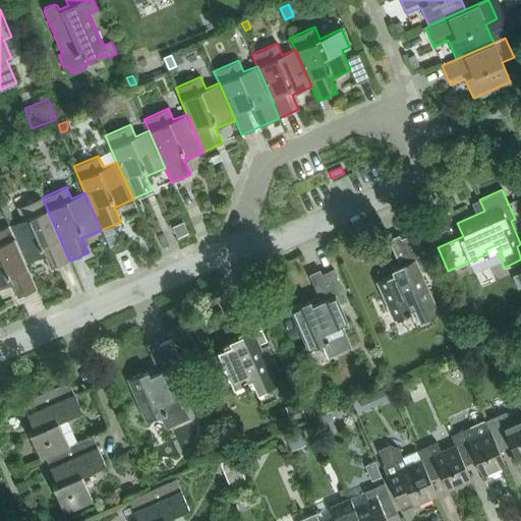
[(22,220),(8,226),(25,264),(44,255),(50,270),(69,261),(42,197),(17,209),(22,220)]
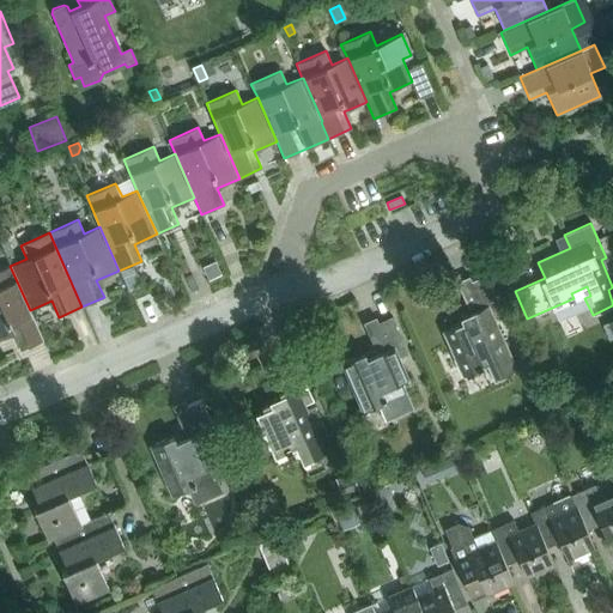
[(43,340),(30,310),(10,266),(0,269),(0,339),(13,333),(20,350),(43,340)]
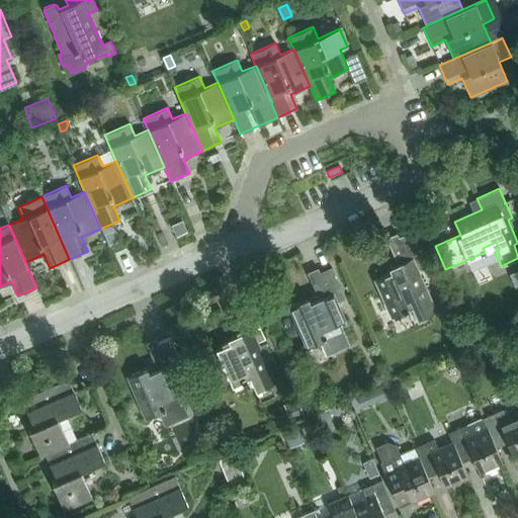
[(390,272),(376,278),(393,315),(411,308),(417,321),(435,312),(417,271),(426,268),(410,233),(398,238),(408,259),(387,268),(390,272)]
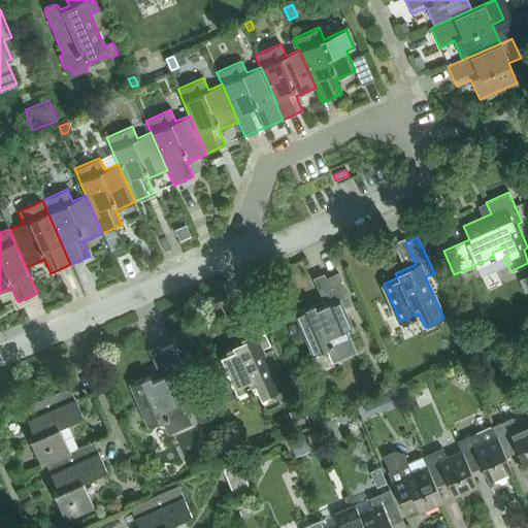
[(314,303),(294,312),(312,355),(331,347),(336,360),(356,352),(347,329),(351,327),(342,308),(351,304),(337,272),(325,277),(334,300),(316,308),(314,303)]
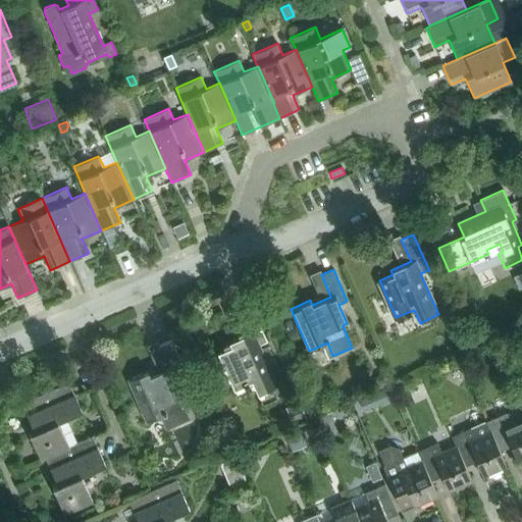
[(251,381),(257,395),(262,405),(279,397),(274,386),(276,385),(258,345),(266,342),(251,306),(239,311),(249,332),(228,342),(230,346),(217,352),(222,364),(215,367),(224,386),(231,383),(233,388),(251,381)]
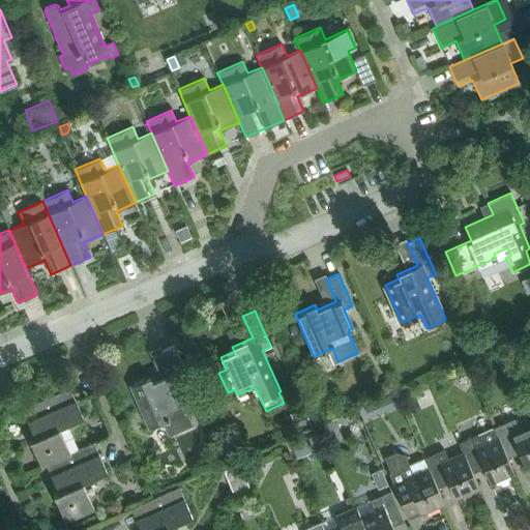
[(150,377),(130,386),(149,428),(167,420),(173,434),(193,425),(182,403),(187,401),(179,382),(187,378),(173,346),(162,351),(171,374),(152,382),(150,377)]
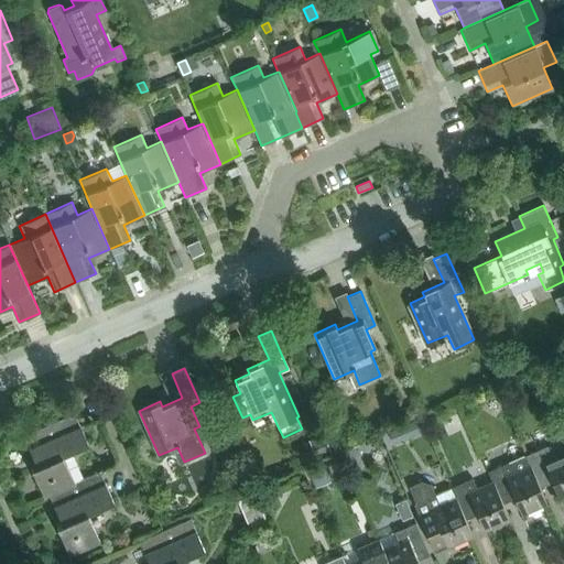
[(35,465),(31,467),(44,497),(49,495),(74,483),(62,455),(88,444),(74,413),(23,435),(35,465)]
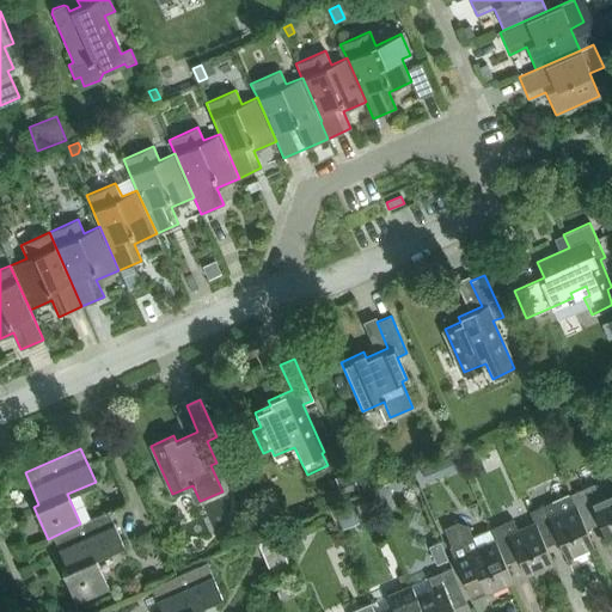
[(435,478),(429,464),(421,467),(427,482),(435,478)]
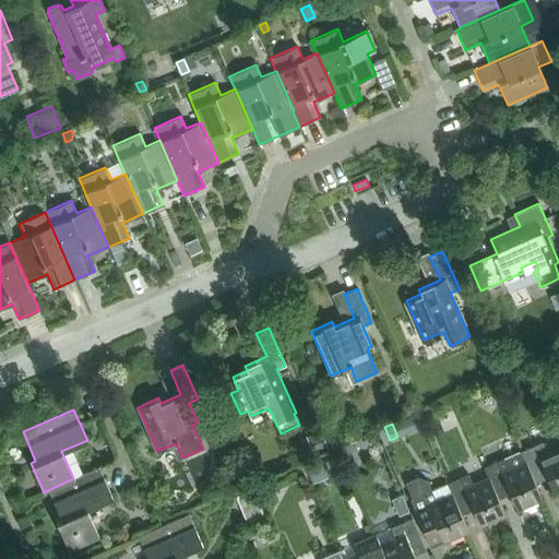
[(320,430),(306,437),(313,454),(328,448),(320,430)]
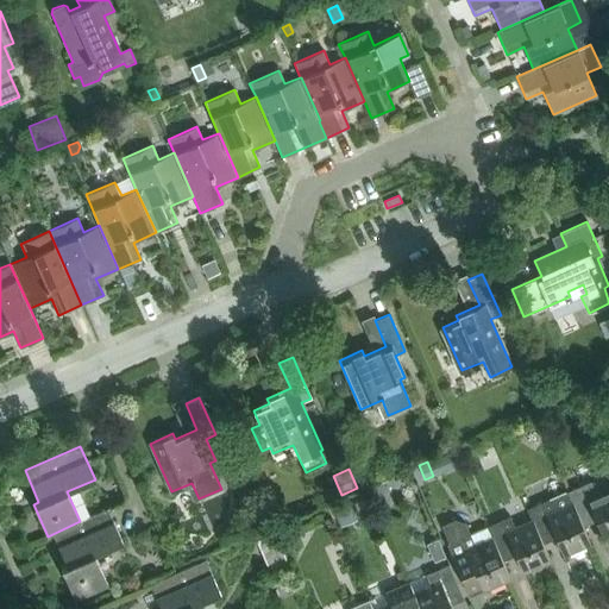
[(590,482),(566,493),(571,503),(581,521),(592,516),(603,539),(608,535),(608,485),(595,493),(590,482)]
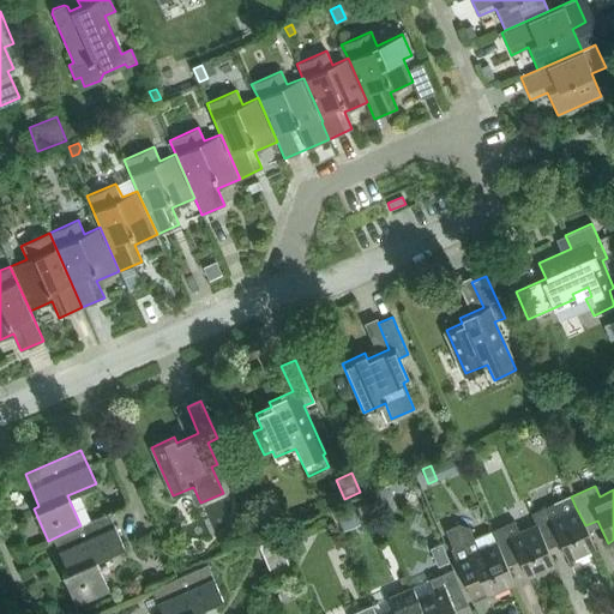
[(535,524),(545,543),(558,537),(567,560),(595,548),(585,525),(576,507),(571,497),(530,513),(535,524)]
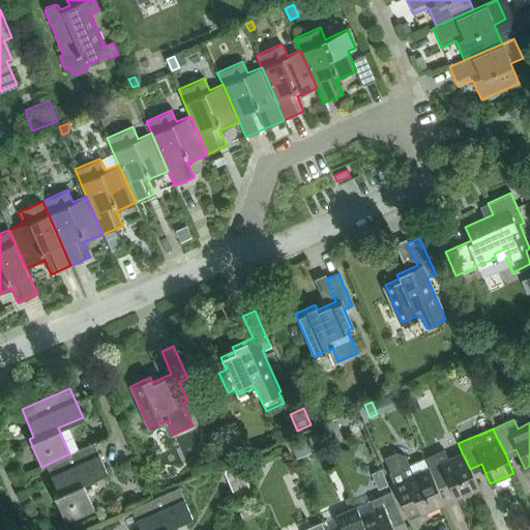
[(293,442),(297,451),(307,447),(303,438),(293,442)]
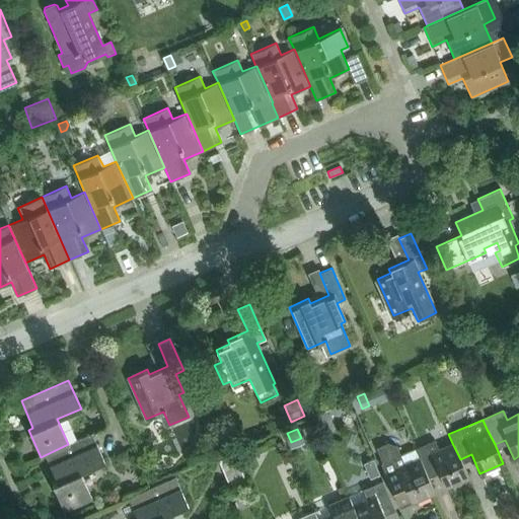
[(68,444),(45,455),(56,482),(52,484),(64,510),(91,498),(80,472),(103,461),(91,434),(68,444)]
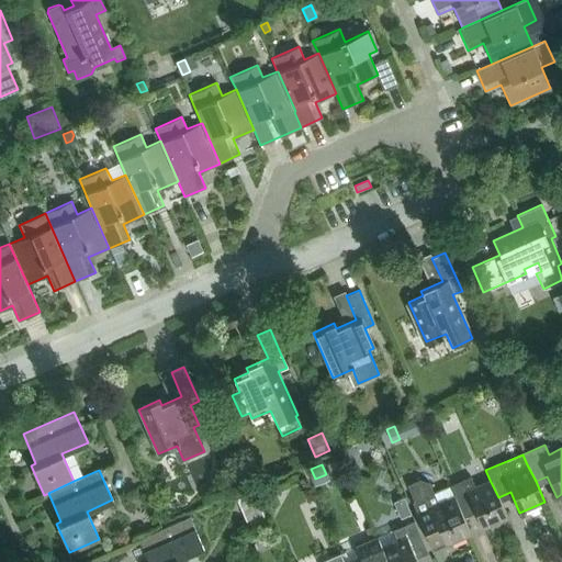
[(449,486),(453,496),(461,514),(473,508),(482,529),(507,518),(498,497),(490,480),(474,486),(470,476),(449,486)]
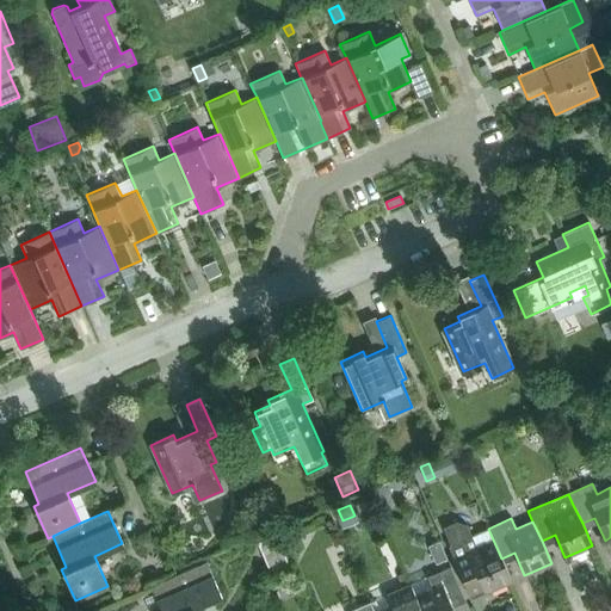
[(512,581),(501,559),(493,539),(476,547),(471,536),(469,537),(464,526),(457,523),(440,530),(461,575),(474,571),(483,593),(512,581)]
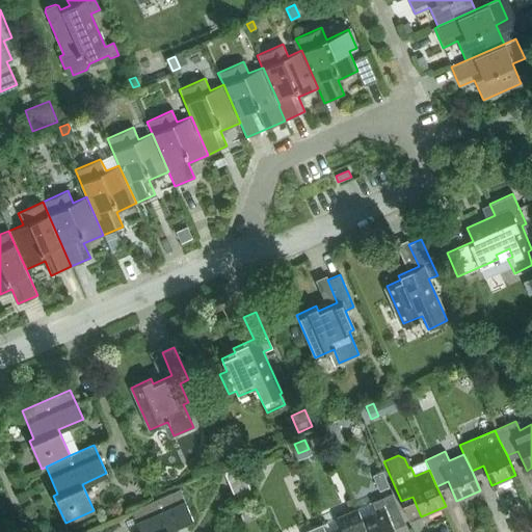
[(243,472),(241,466),(224,472),(228,478),(243,472)]
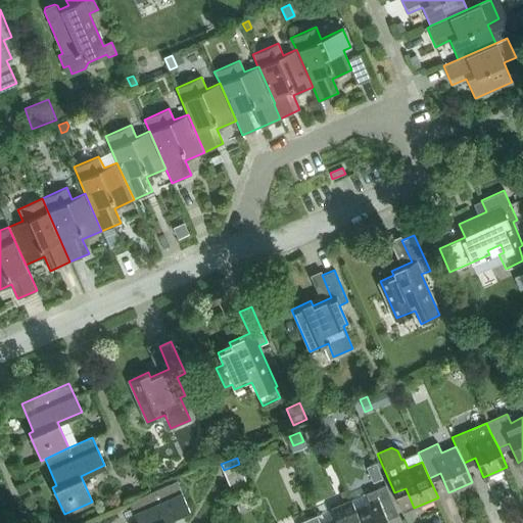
[(381,478),(375,464),(367,468),(373,482),(381,478)]
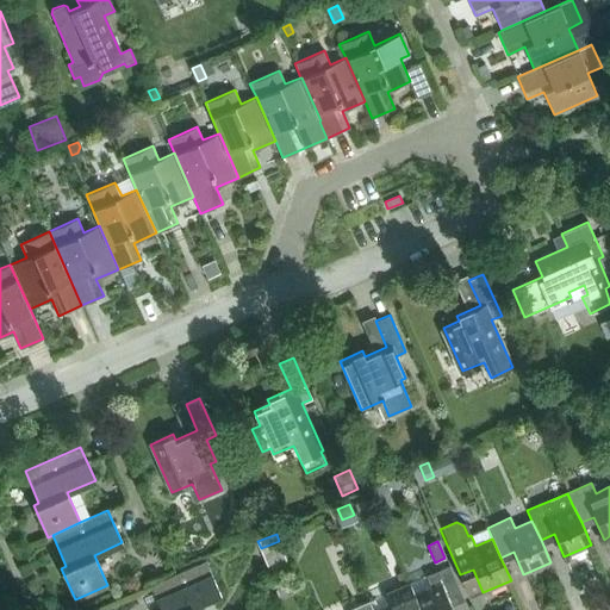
[(236,543),(223,549),(230,566),(244,560),(236,543)]
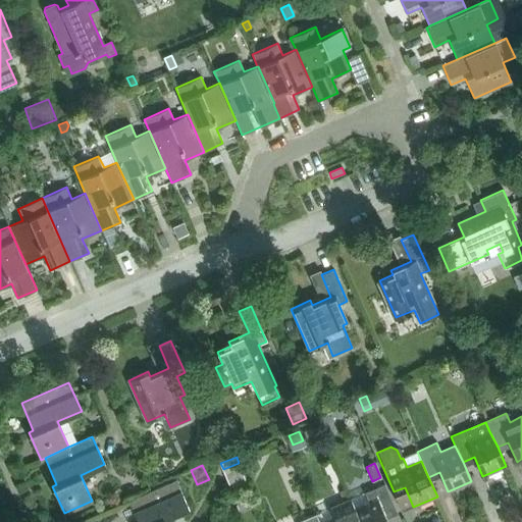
[(176,480),(128,501),(137,521),(165,521),(164,519),(189,509),(176,480)]
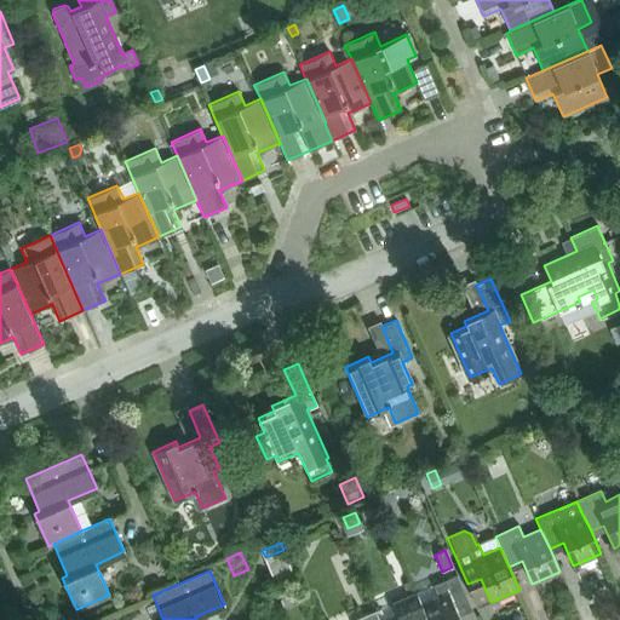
[(437,596),(422,603),(426,619),(459,619),(457,612),(470,606),(457,575),(432,585),(437,596)]
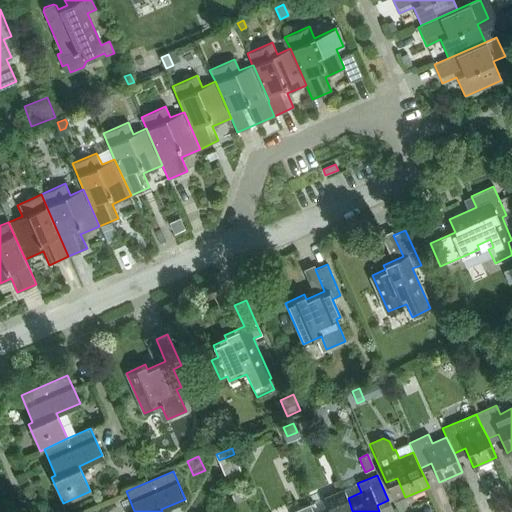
[(328,507),(316,511),(352,511),(348,498),(344,489),(324,498),(328,507)]
